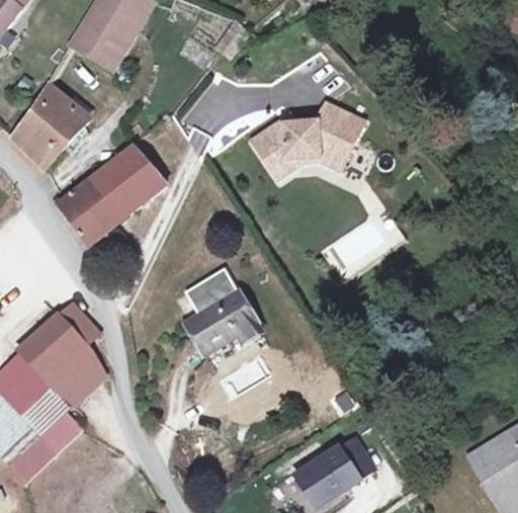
[(0,0),(0,36),(26,0),(0,0)]
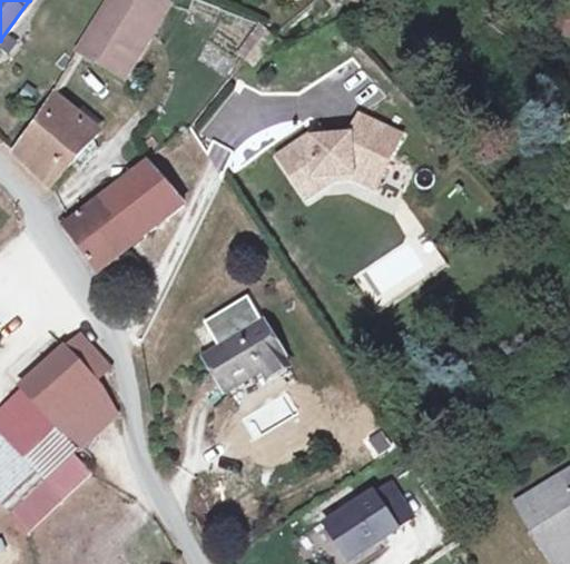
[(107,0),(94,25),(137,50),(165,0),(107,0)]
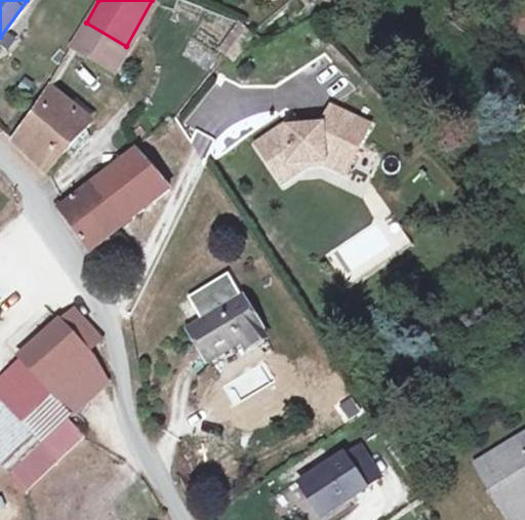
[(219,46),(227,52),(247,25),(240,20),(219,46)]
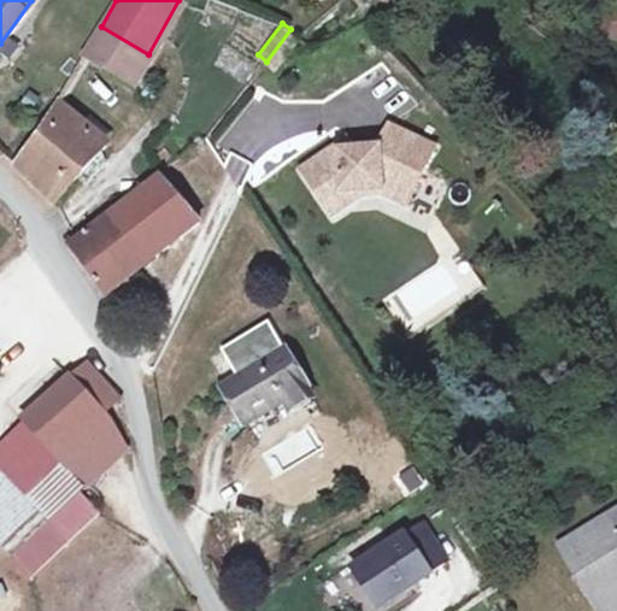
[(87,52),(131,81),(148,54),(101,27),(87,52)]
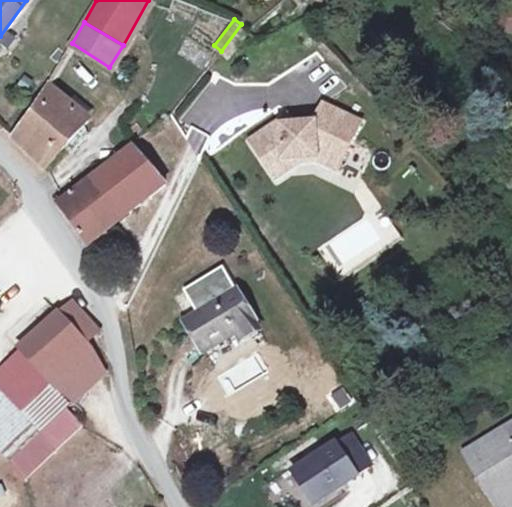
[(241,24),(221,51),(228,56),(249,30),(241,24)]
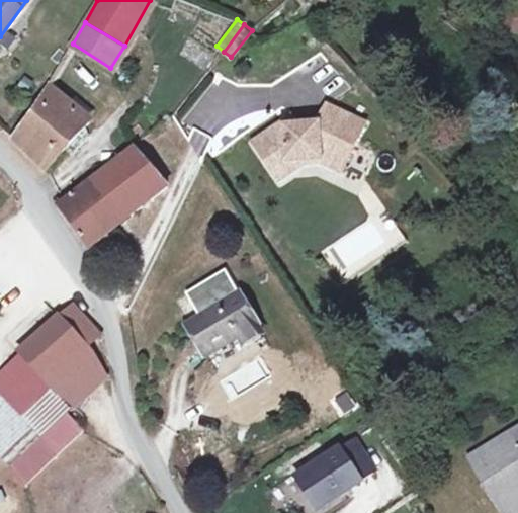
[(14,136),(47,167),(65,147),(86,123),(90,118),(86,114),(70,100),(49,84),(38,103),(14,136)]
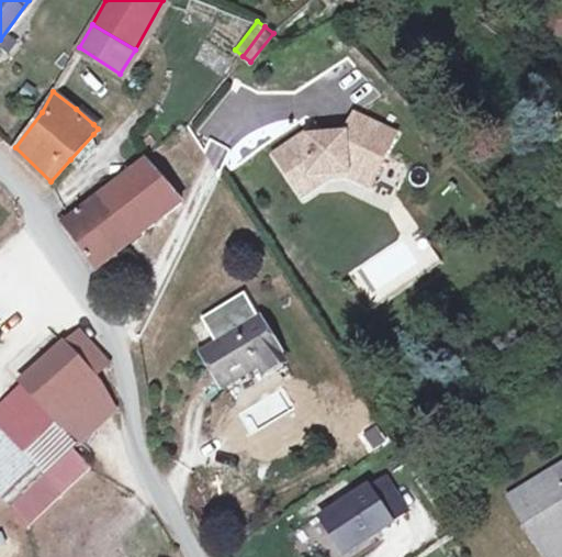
[(82,101),(76,109),(93,124),(100,117),(82,101)]
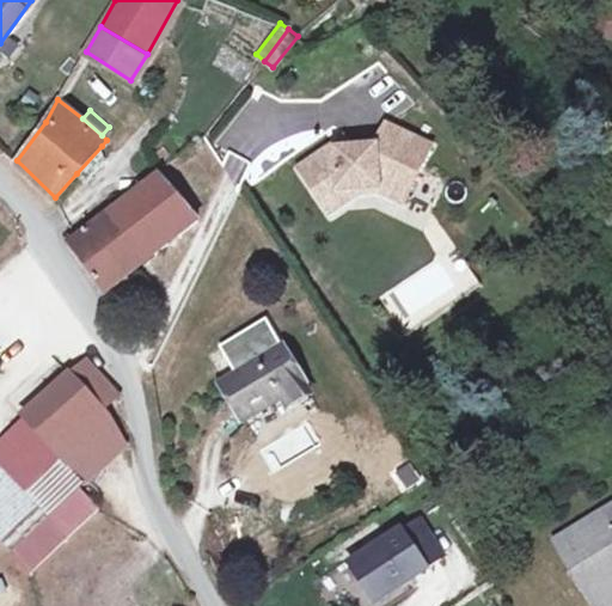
[(429,140),(385,118),(375,140),(330,141),(298,164),(329,210),(359,185),(378,187),(403,195),(429,140)]
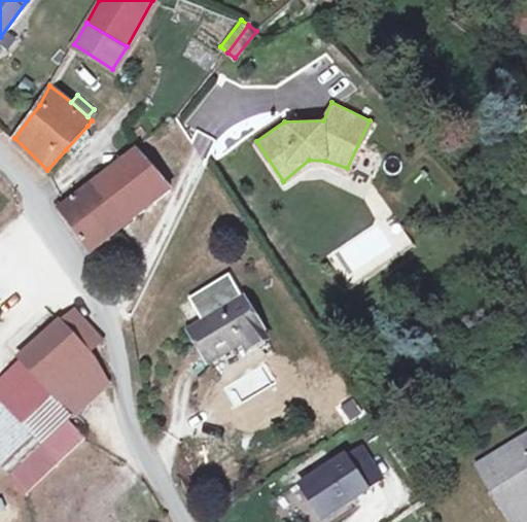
[(88,126),(66,149),(74,151),(91,133),(88,126)]
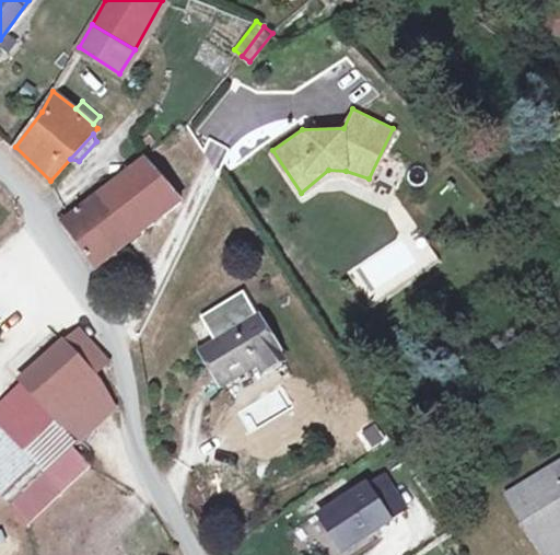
[(96,265),(183,198),(147,157),(65,221),(96,265)]
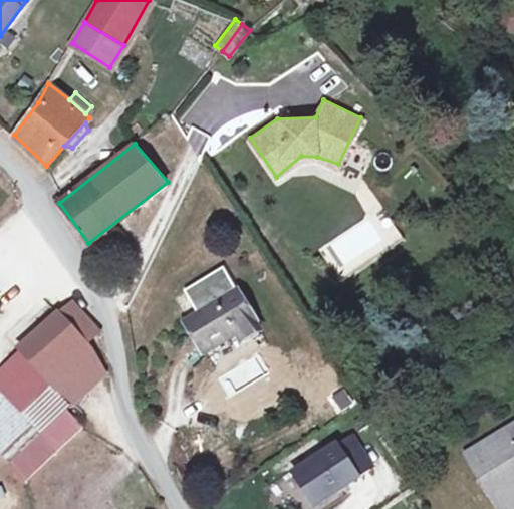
[(361,266),(401,237),(375,204),(320,246),(338,269),(354,257),(361,266)]
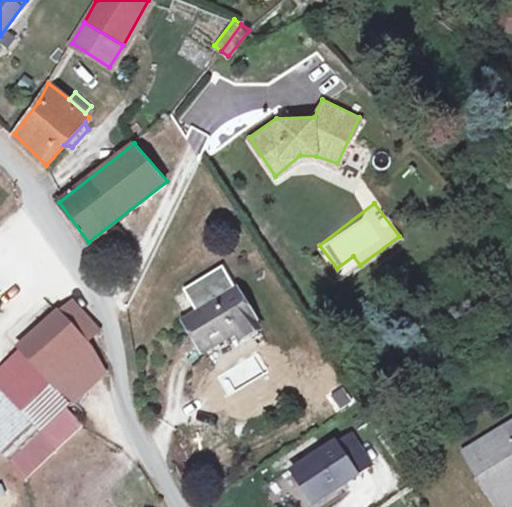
[(237,288),(186,319),(204,349),(236,329),(241,338),(260,326),(237,288)]
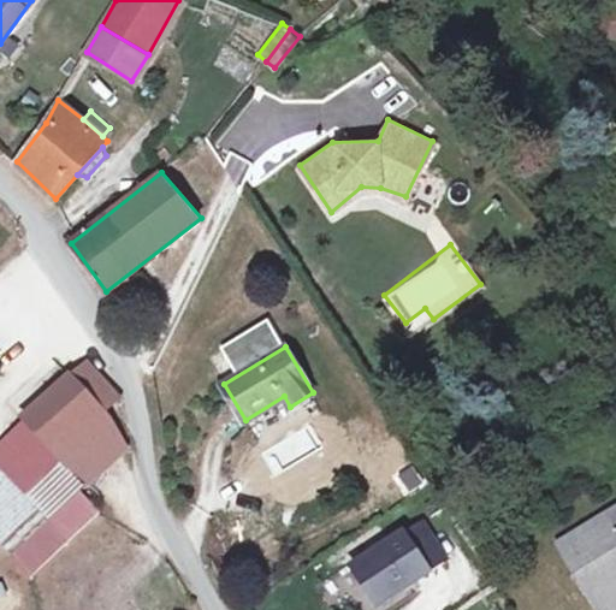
[(88,360),(72,373),(104,409),(119,395),(88,360)]
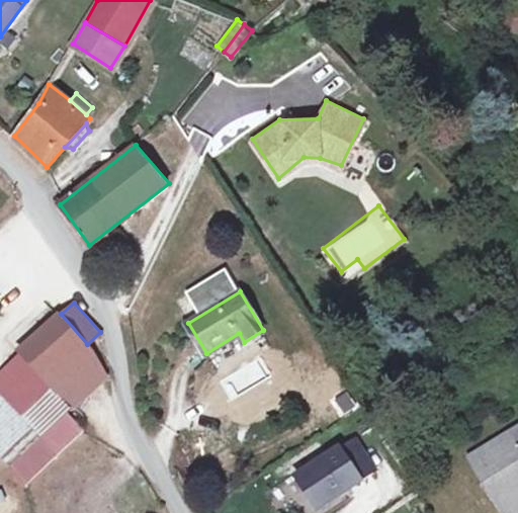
[(47,379),(87,344),(61,314),(22,350),(22,351),(47,379)]
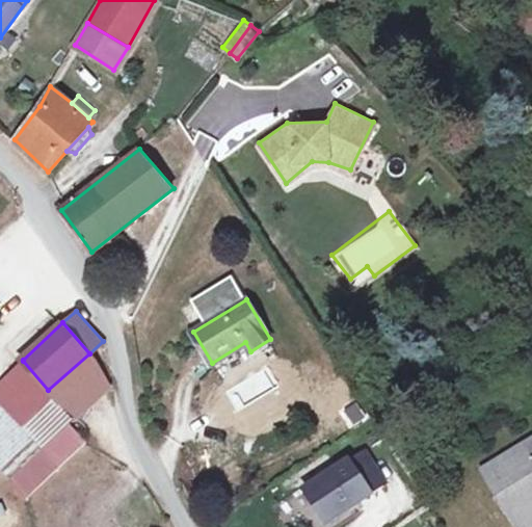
[(89,353),(48,390),(73,418),(108,384),(89,353)]
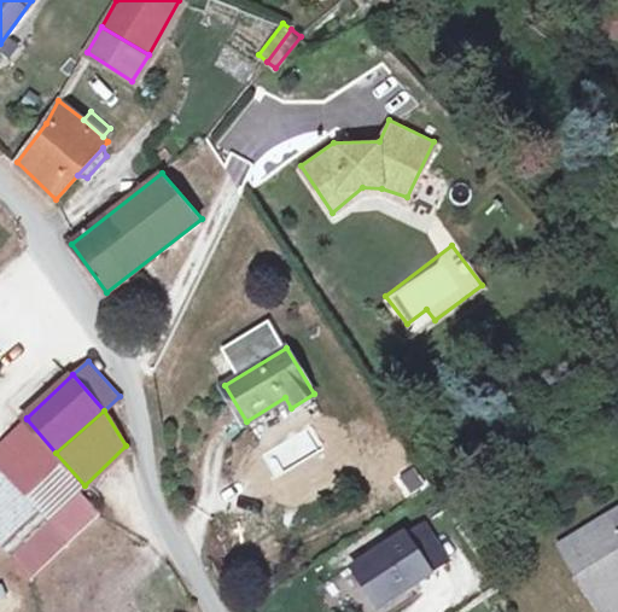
[(0,444),(0,465),(50,519),(80,490),(85,485),(56,453),(27,419),(0,444)]
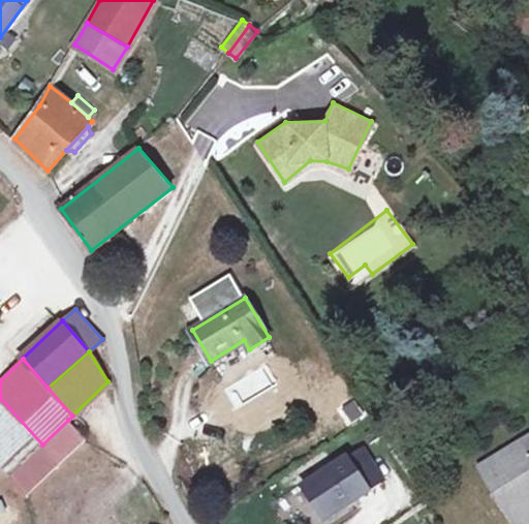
[(42,444),(0,398),(0,458),(12,472),(42,444)]
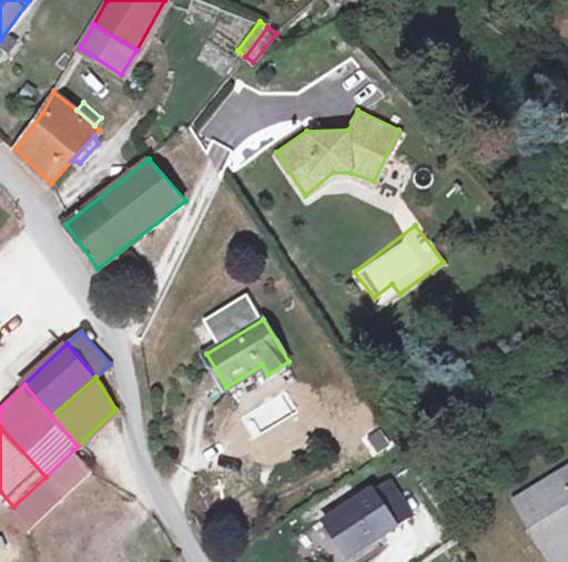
[(46,477),(13,507),(31,524),(91,469),(73,450),(46,477)]
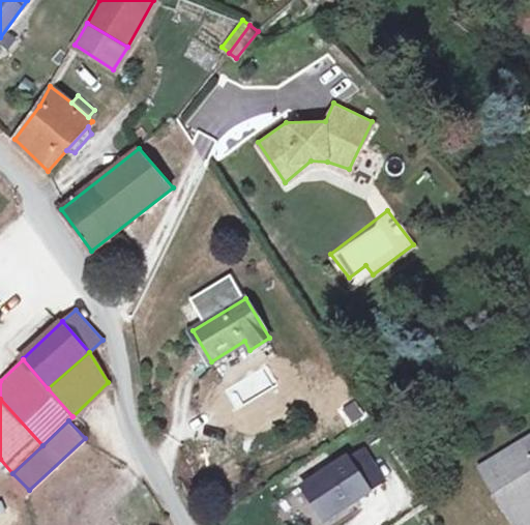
[(529,436),(487,463),(511,504),(507,506),(519,524),(521,524),(529,520),(529,436)]
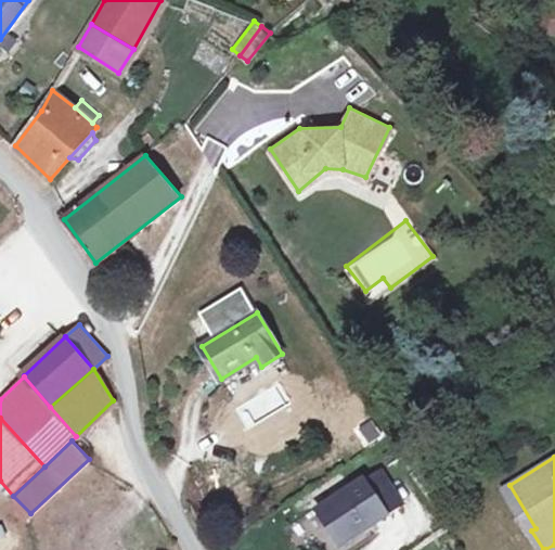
[(389,504),(401,496),(384,469),(371,477),(389,504)]
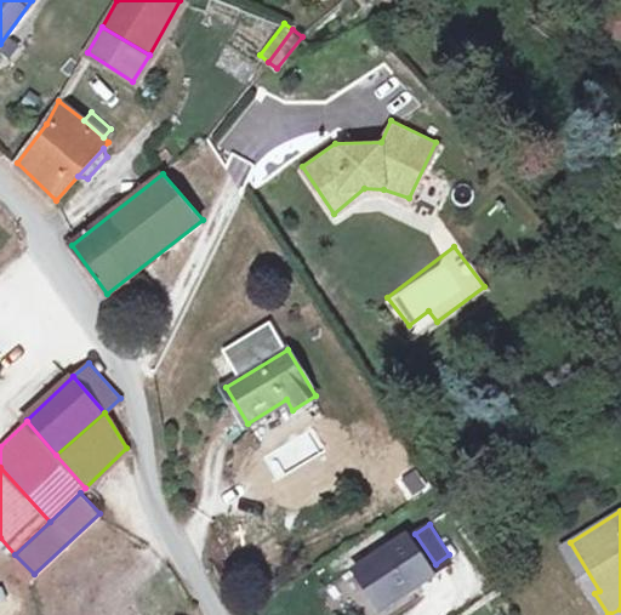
[(431,571),(405,530),(351,564),(376,605),(431,571)]
